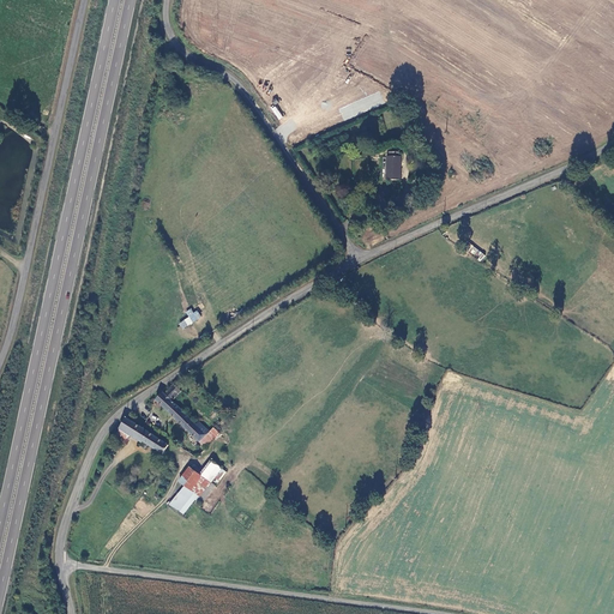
[(355,103),(339,108),(343,120),(359,116),(355,103)]
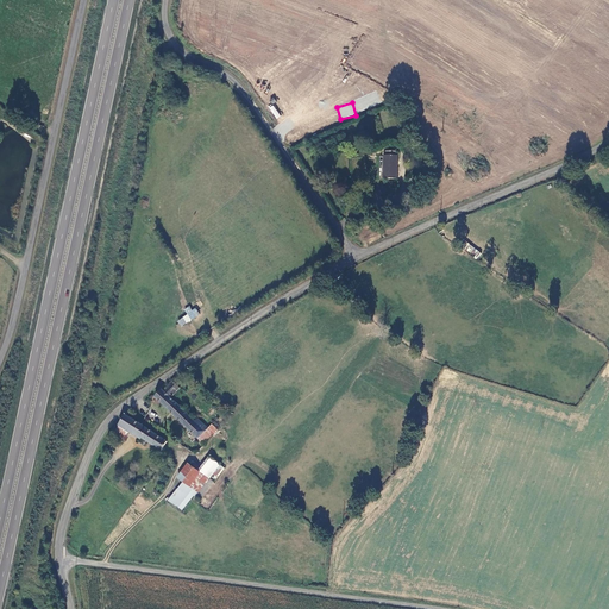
[(275,119),(280,117),(274,105),(270,107),(275,119)]
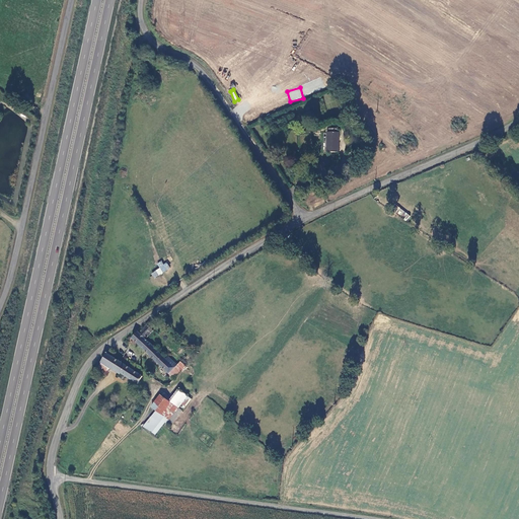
[(338,131),(338,128),(329,128),(329,131),(327,131),(326,151),(339,151),(339,131),(338,131)]
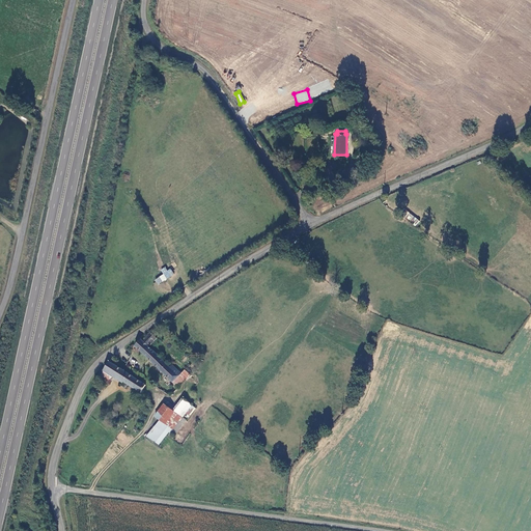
[(366,159),(373,155),(369,147),(362,151),(366,159)]
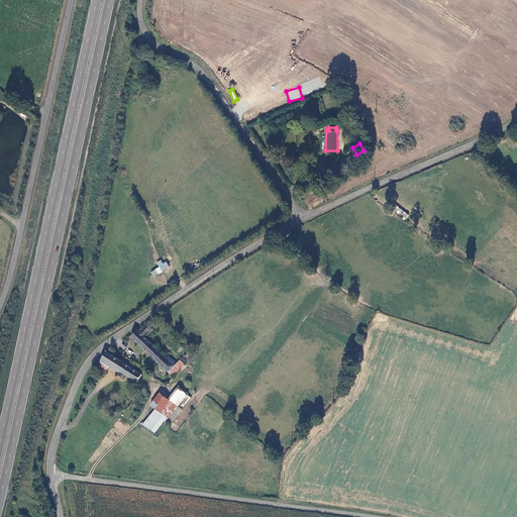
[(405,220),(409,215),(396,205),(392,210),(405,220)]
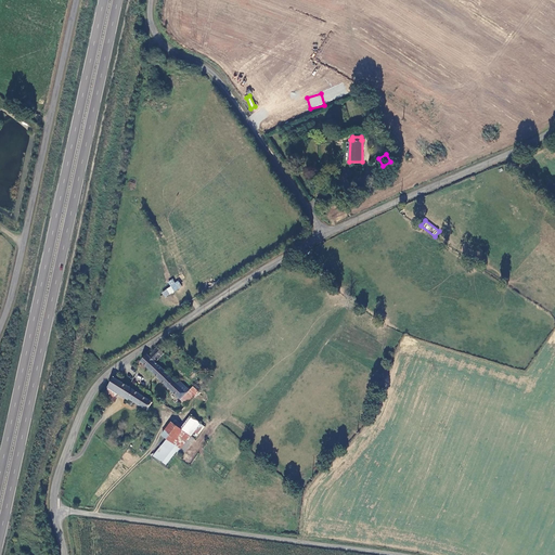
[(182,287),(178,280),(175,282),(172,279),(167,282),(170,286),(162,292),(165,297),(182,287)]
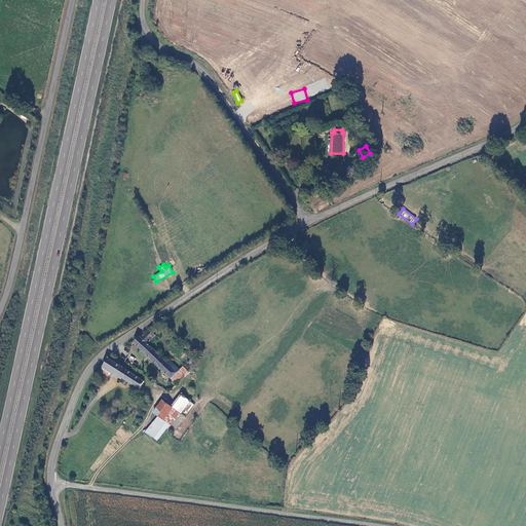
[(134,342),(173,377),(180,369),(171,360),(167,362),(148,342),(155,334),(150,329),(141,337),(140,335),(134,342)]
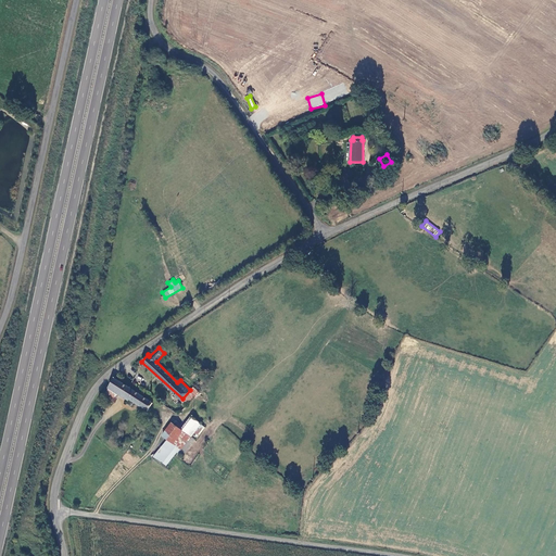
[(153,402),(115,379),(110,389),(111,389),(121,395),(131,402),(133,401),(148,411),(153,402)]
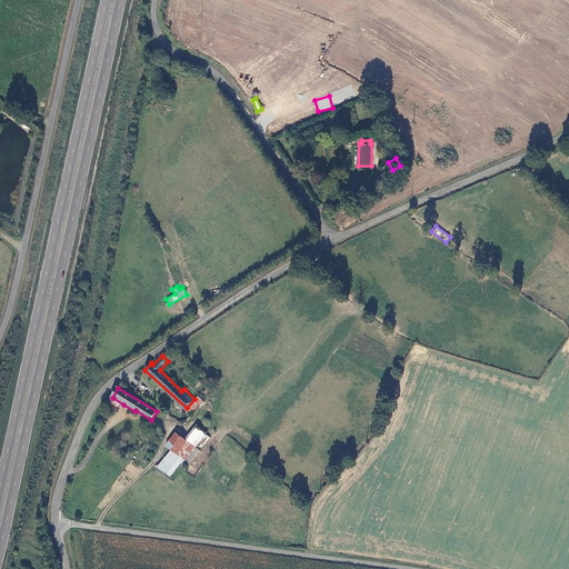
[(187,408),(192,413),(205,400),(199,395),(195,399),(187,408)]
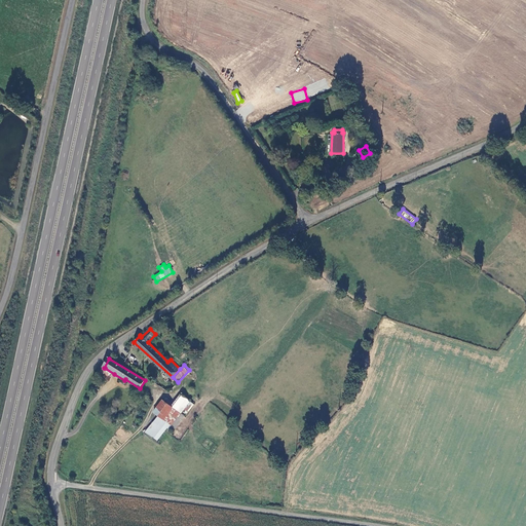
[(114,374),(105,368),(101,374),(110,380),(114,374)]
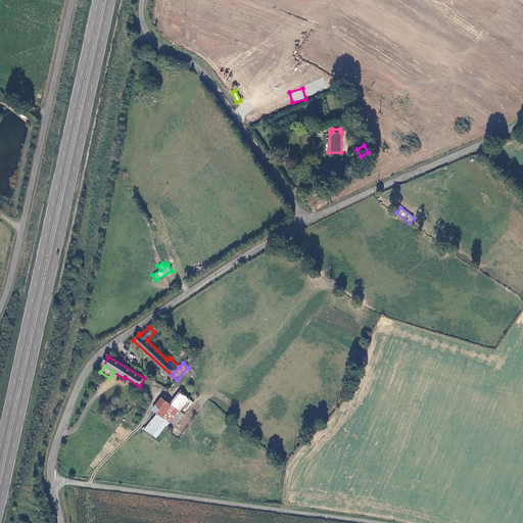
[(178,408),(181,410),(190,397),(181,391),(173,403),(178,408)]
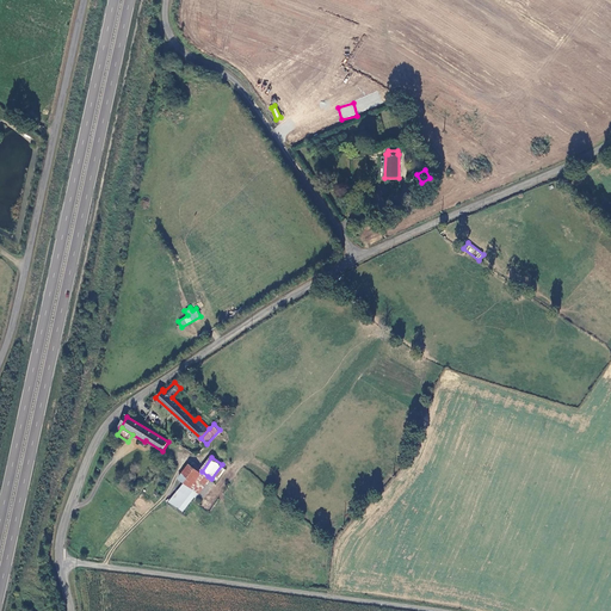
[(198,491),(208,476),(202,471),(190,463),(179,477),(185,482),(198,491)]
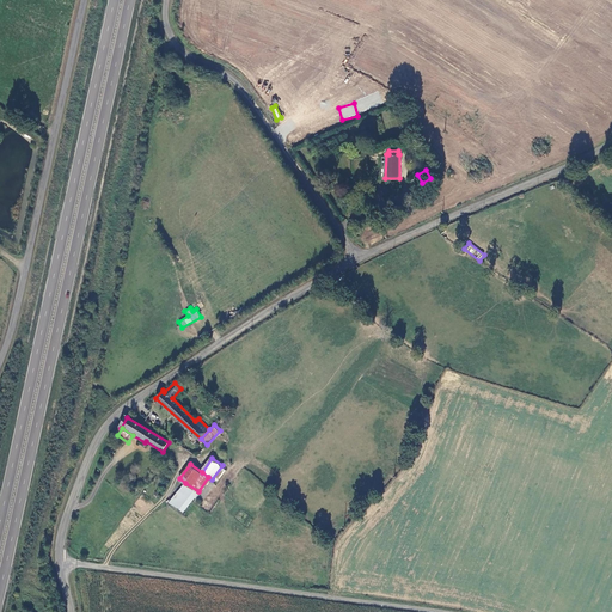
[(216,483),(212,479),(208,477),(199,491),(195,496),(202,501),(216,483)]
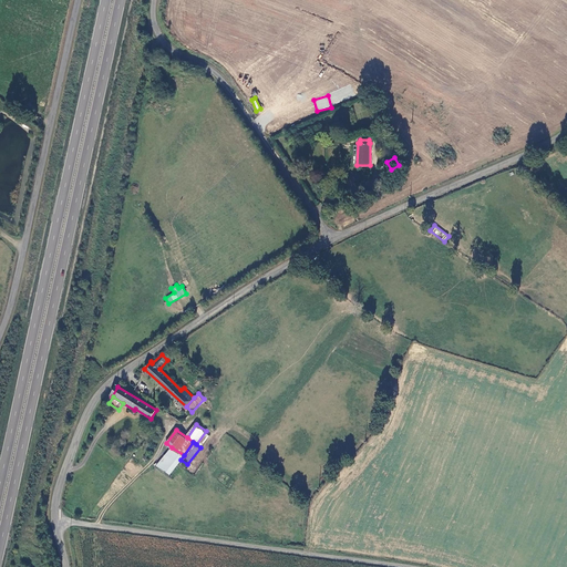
[(184,455),(172,447),(158,465),(172,474),(181,460),(184,455)]
